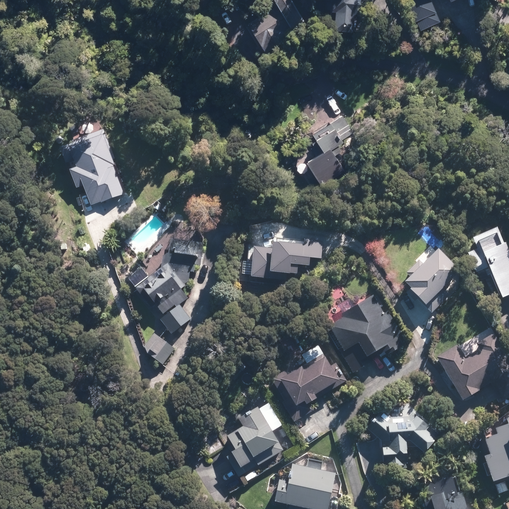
[(275,0),(278,3),(248,21),(265,50),(308,25),(292,0),(245,0),(275,0)]
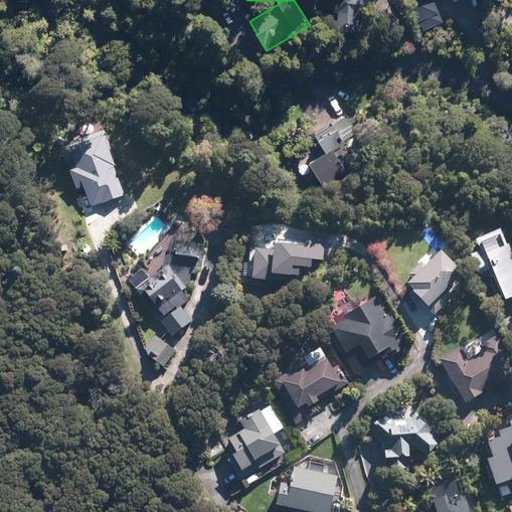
[(337,10),(335,27),(356,29),(357,11),(361,11),(362,0),(333,0),(332,9),(337,10)]
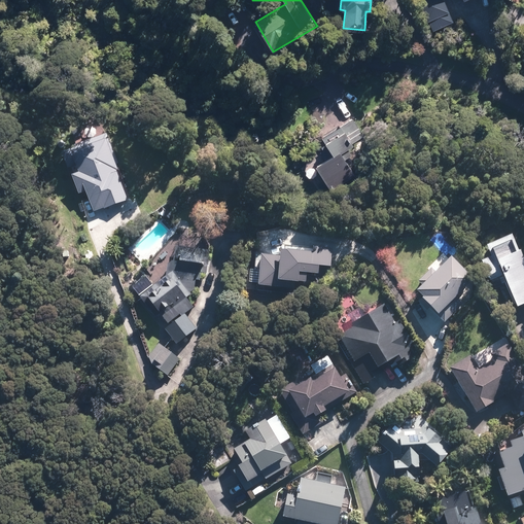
[(418,0),(427,20),(429,19),(433,29),(454,20),(445,0),(418,0)]
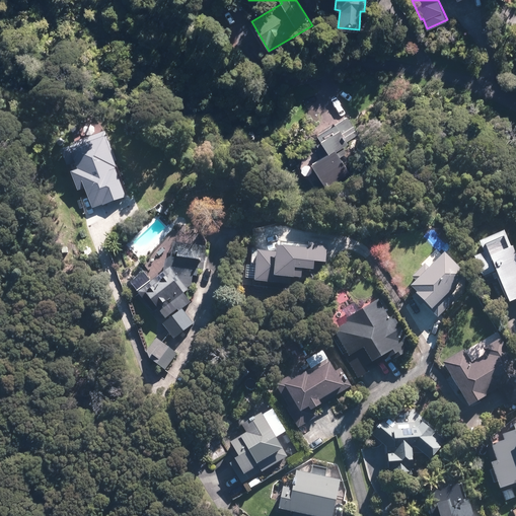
[(320,139),(318,140),(326,152),(310,162),(325,185),(349,169),(339,154),(346,149),(343,144),(346,141),(338,128),(335,123),(317,134),(320,139)]
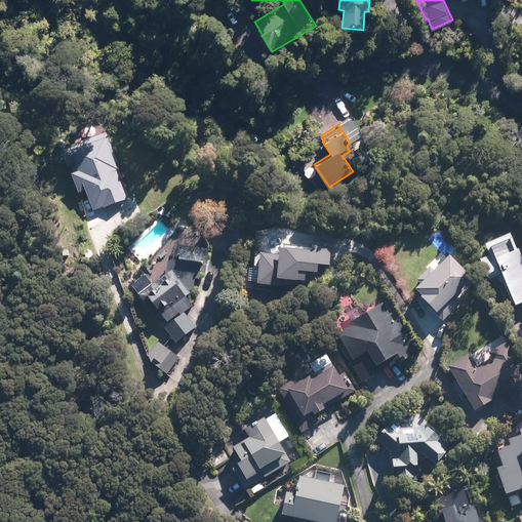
[(108,131),(69,146),(78,171),(71,173),(78,193),(85,190),(92,208),(130,195),(108,131)]
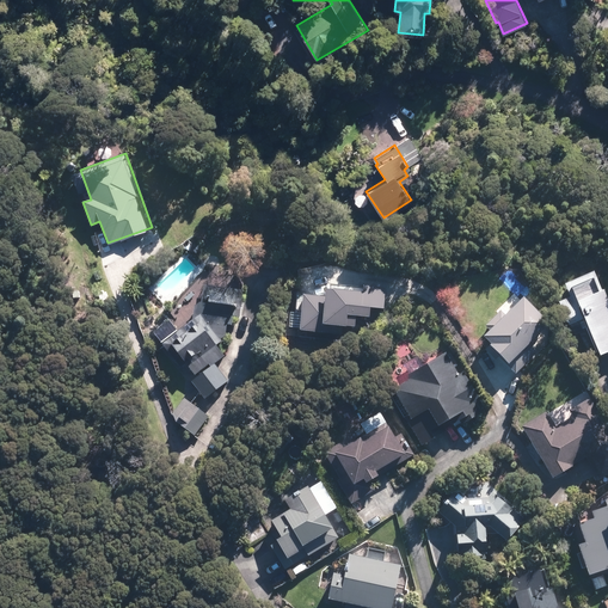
[(582,318),(599,356),(607,351),(607,306),(593,271),(565,283),(570,296),(559,301),(569,324),(582,318)]
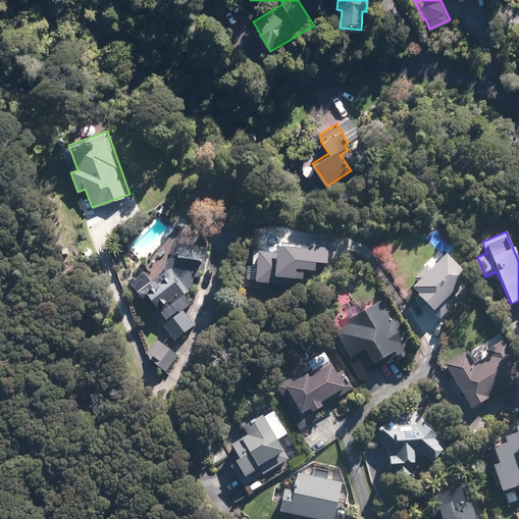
[(166,271),(139,293),(157,315),(161,311),(167,318),(179,309),(182,311),(165,324),(176,339),(196,323),(185,309),(193,302),(186,294),(191,290),(190,289),(194,284),(195,275),(199,276),(200,268),(206,268),(209,246),(175,242),(173,257),(171,257),(167,261),(166,271)]
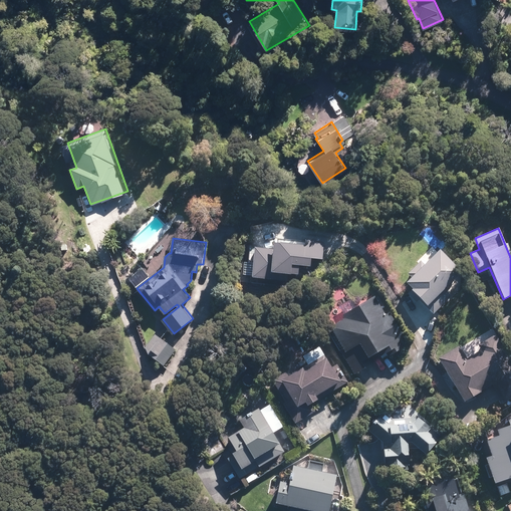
[(413,276),(406,283),(412,289),(411,290),(427,306),(427,305),(435,313),(453,295),(446,287),(461,272),(439,250),(426,263),(422,260),(409,272),(413,276)]
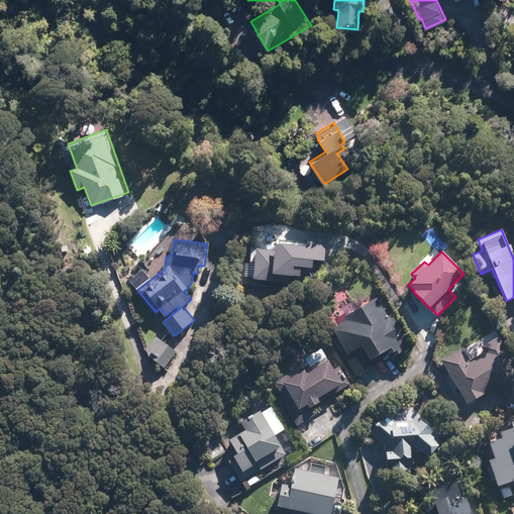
[(348,319),(333,328),(348,353),(345,355),(357,375),(368,370),(364,364),(381,353),(383,357),(386,355),(388,360),(408,347),(404,339),(407,337),(393,313),(389,315),(378,297),(346,315),(348,319)]
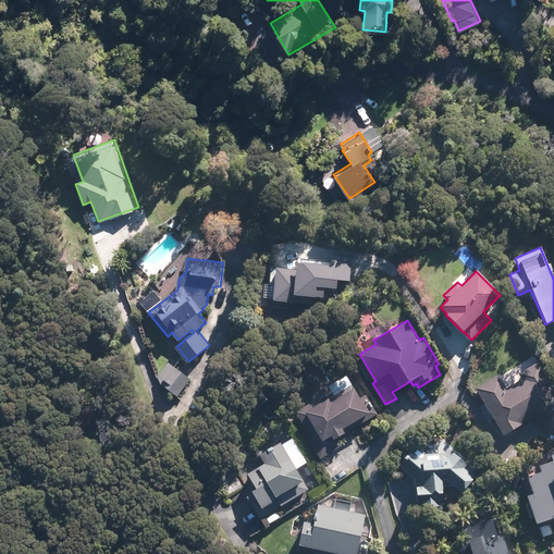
[(192,378),(170,360),(159,374),(162,383),(169,390),(179,395),(192,378)]
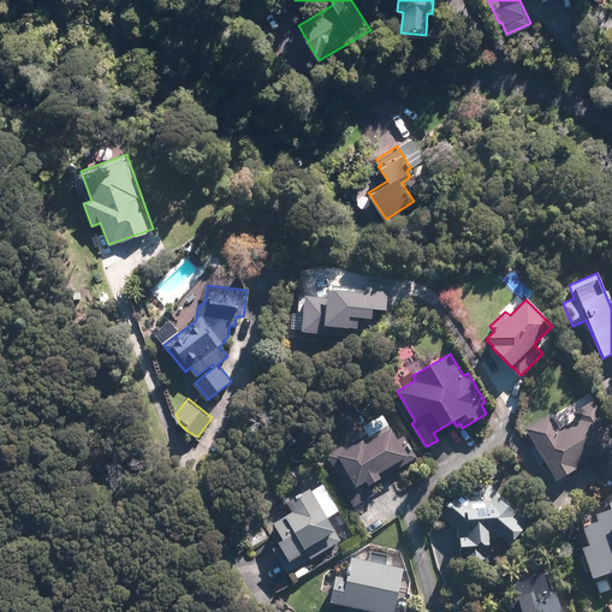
[(551,413),(526,427),(558,480),(577,467),(592,457),(605,480),(611,475),(611,423),(596,398),(575,411),(578,417),(560,428),(551,413)]
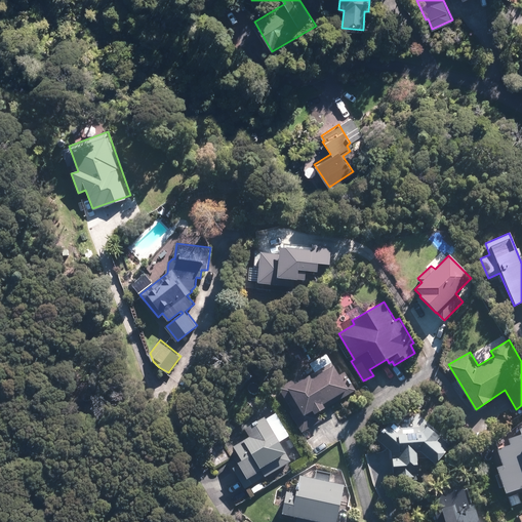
[(290,411),(303,431),(322,419),(318,412),(324,408),(322,404),(342,392),(344,397),(357,389),(346,370),(338,375),(332,365),(311,379),(309,375),(296,384),(293,378),(279,388),(286,398),(290,395),(297,407),(290,411)]
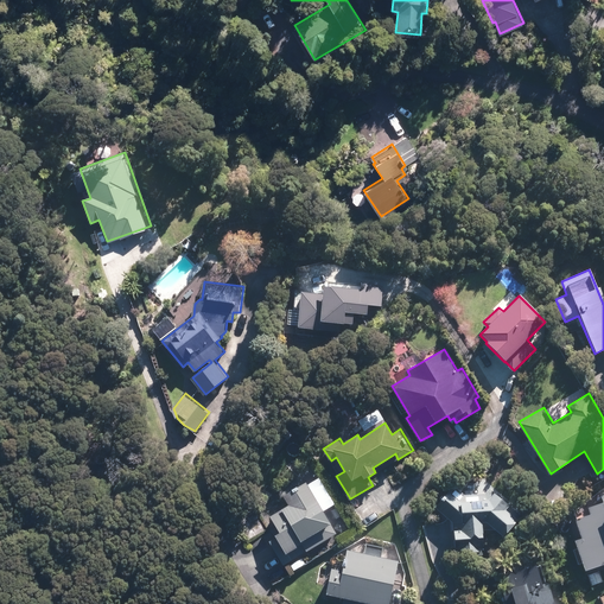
[(287,506),(269,516),(279,533),(274,535),(285,554),(304,544),(307,550),(338,532),(325,510),(323,512),(305,482),(283,496),(287,506)]
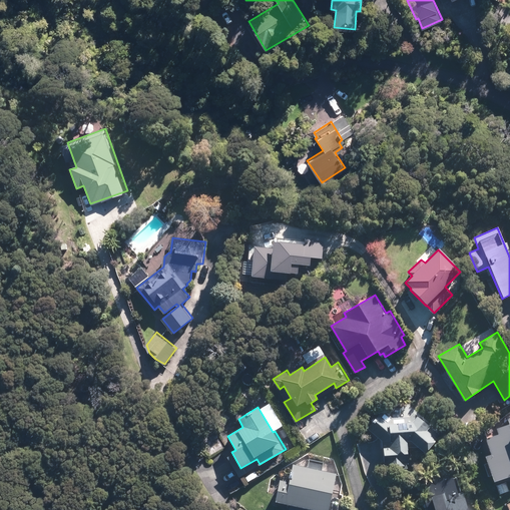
[(413,440),(425,452),(441,433),(415,411),(411,415),(394,416),(385,409),(369,428),(383,441),(383,456),(389,456),(389,466),(403,466),(403,454),(406,454),(407,442),(413,440)]
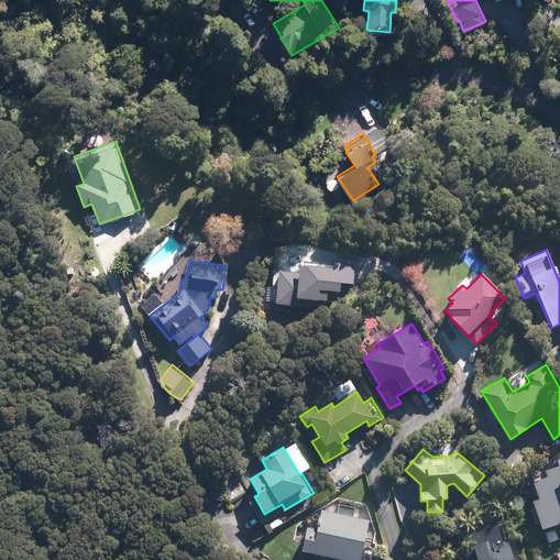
[(531,502),(540,528),(559,522),(559,457),(557,458),(559,465),(544,471),(546,476),(533,482),(538,500),(531,502)]
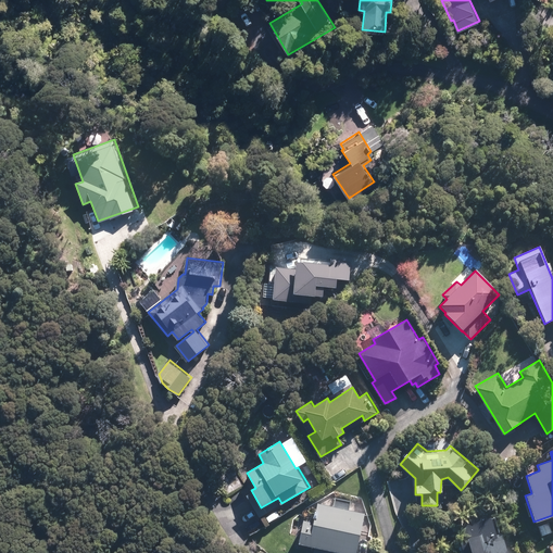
[(354,552),(364,513),(350,510),(352,500),(337,497),(335,506),(317,503),(313,523),(303,520),(298,543),(316,548),(314,552),(354,552)]
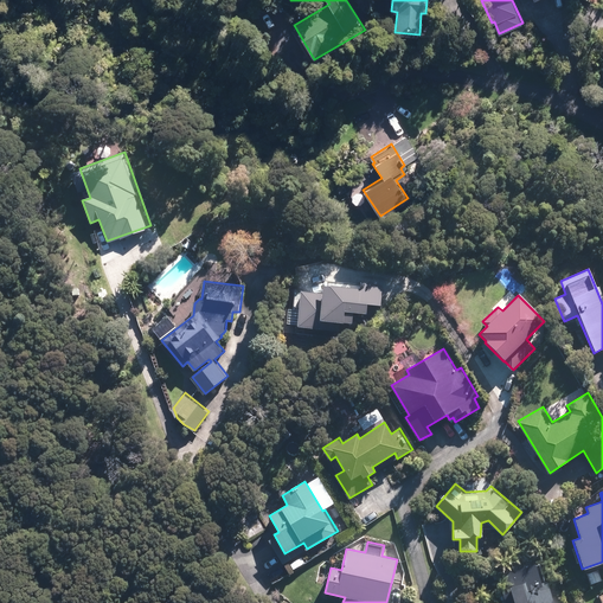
[(515,565),(500,569),(506,588),(500,590),(504,602),(552,602),(540,563),(523,568),(521,565),(517,568),(515,565)]
